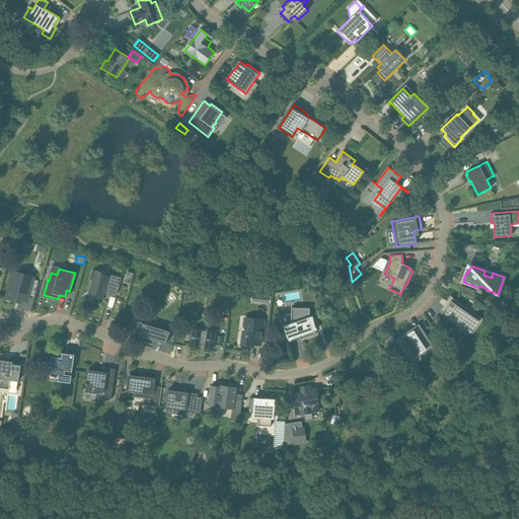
[(90,281),(90,280),(92,281),(88,293),(89,293),(89,292),(96,294),(95,297),(103,300),(105,294),(103,293),(104,290),(117,294),(117,295),(122,278),(109,274),(108,276),(102,274),(102,272),(95,270),(94,272),(93,271),(92,271),(89,281),(90,281)]
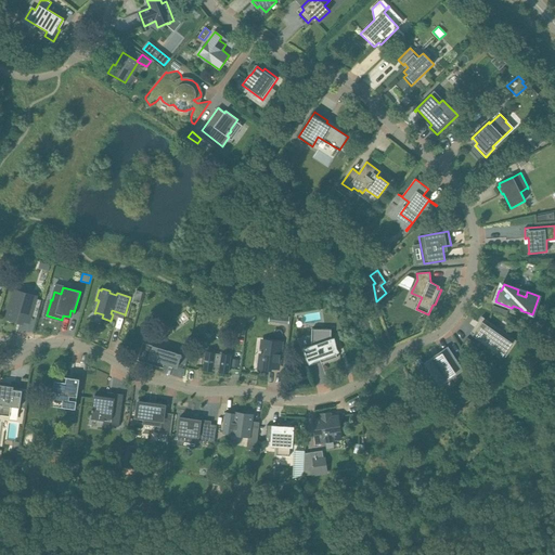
[(137,289),(133,300),(140,301),(143,292),(137,289)]
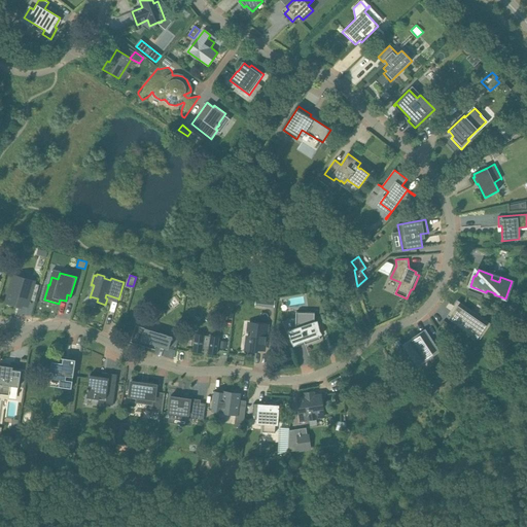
[(14,278),(8,301),(21,305),(21,302),(27,304),(32,283),(14,278)]
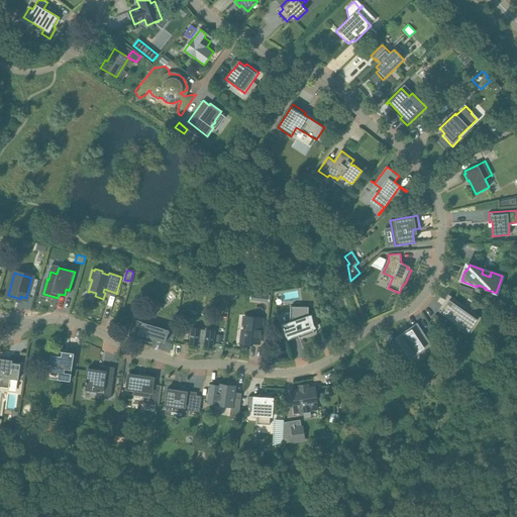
[(459,285),(457,290),(472,294),(473,289),(459,285)]
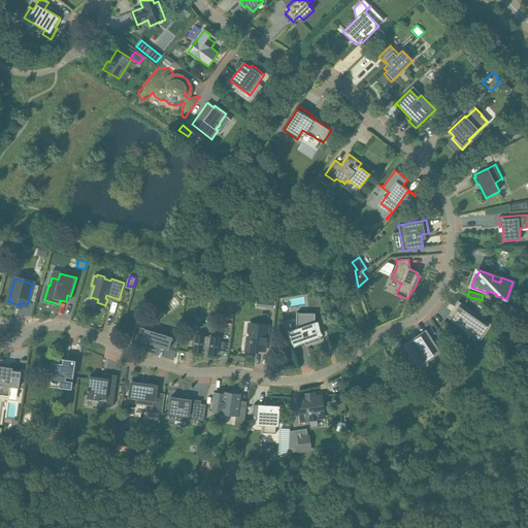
[(457,308),(450,318),(460,325),(479,338),(483,333),(489,324),(491,326),(492,324),(459,301),(455,306),(457,308)]
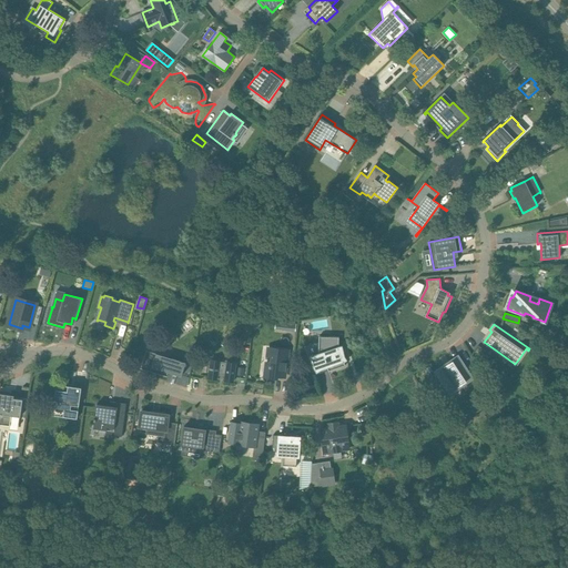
[(340,337),(320,336),(318,354),(310,357),(313,367),(316,373),(322,371),(327,368),(328,372),(346,365),(345,363),(347,361),(345,356),(343,346),(340,346),(338,345),(340,345),(340,337)]
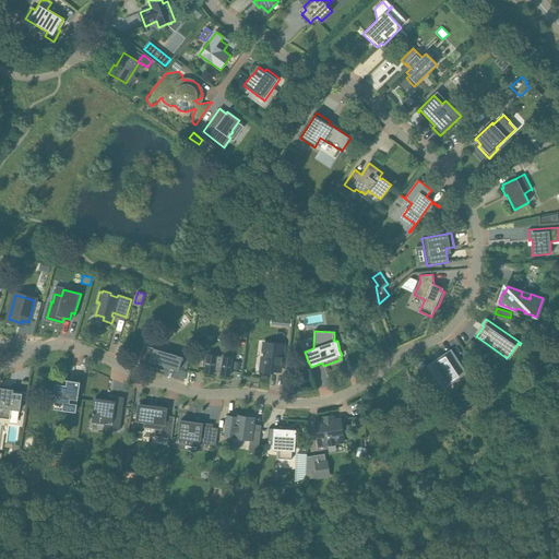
[(281,371),(284,346),(269,344),(266,358),(262,358),(261,371),(272,372),(273,370),(281,371)]
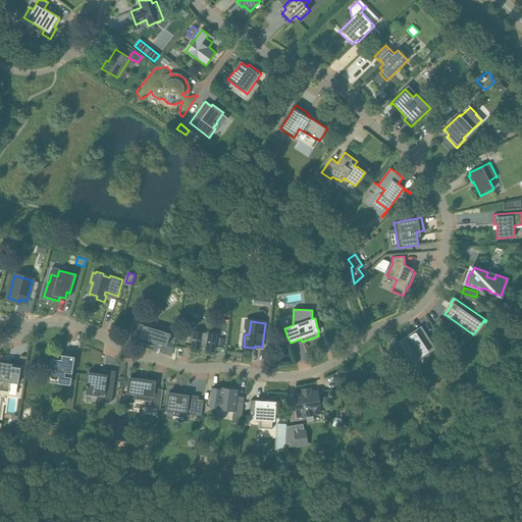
[(134,322),(128,338),(140,343),(140,341),(144,342),(144,344),(153,346),(154,342),(166,346),(170,332),(134,322)]
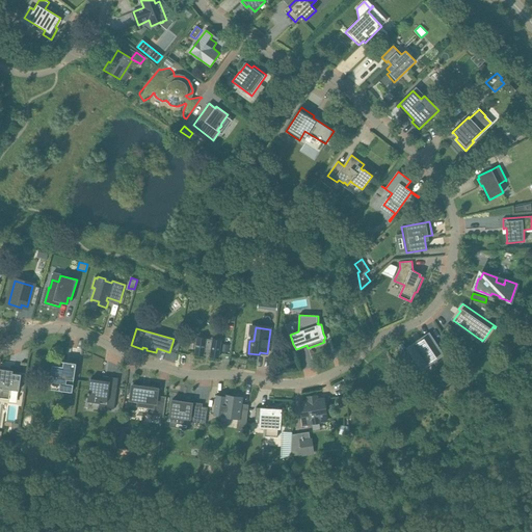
[(415,343),(408,348),(419,364),(422,368),(428,365),(428,364),(428,363),(434,357),(435,360),(443,354),(429,335),(422,339),(423,341),(416,345),(415,343)]
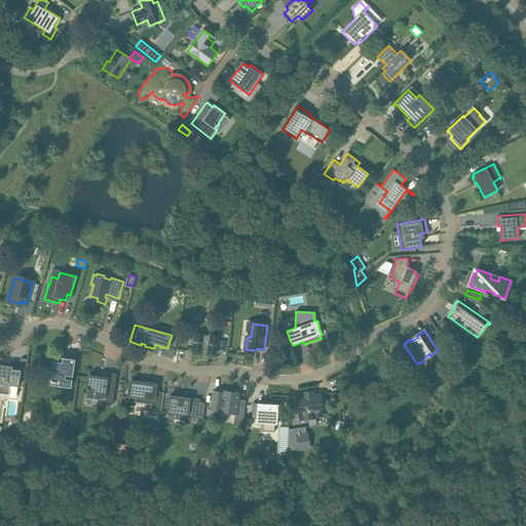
[(196,334),(195,334),(192,351),(193,351),(193,350),(200,351),(200,352),(201,349),(209,350),(208,353),(209,353),(216,354),(216,355),(219,338),(218,338),(218,339),(211,338),(211,337),(203,335),(203,336),(195,335),(196,334)]
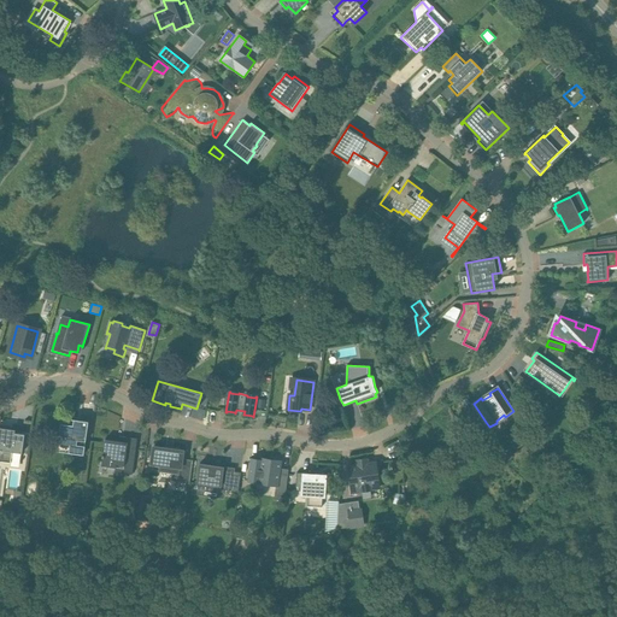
[(77,417),(62,416),(57,452),(84,454),(88,422),(77,421),(77,417)]
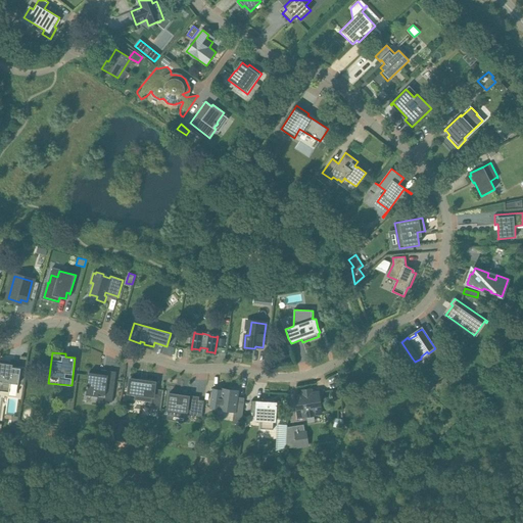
[(0,391),(9,392),(11,383),(18,384),(20,368),(13,367),(13,364),(10,364),(11,362),(0,361),(0,391)]
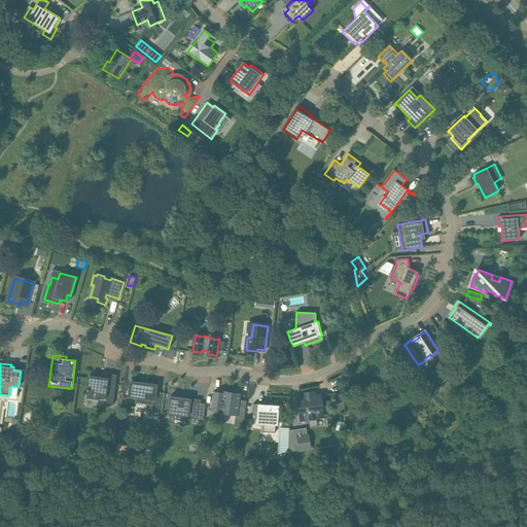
[(88,391),(86,397),(99,399),(100,397),(114,398),(117,375),(106,373),(106,378),(102,377),(90,375),(89,389),(88,389),(88,391)]
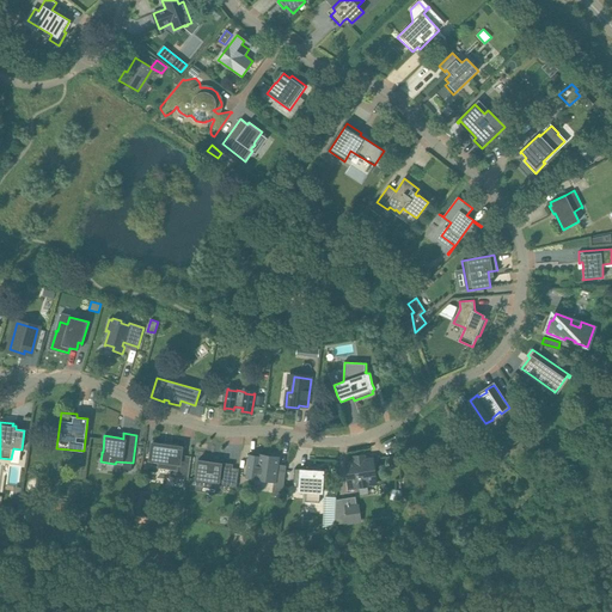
[(171,444),(171,446),(152,444),(150,460),(157,461),(155,469),(173,471),(172,478),(185,481),(187,481),(190,457),(181,456),(182,447),(179,447),(179,445),(171,444)]
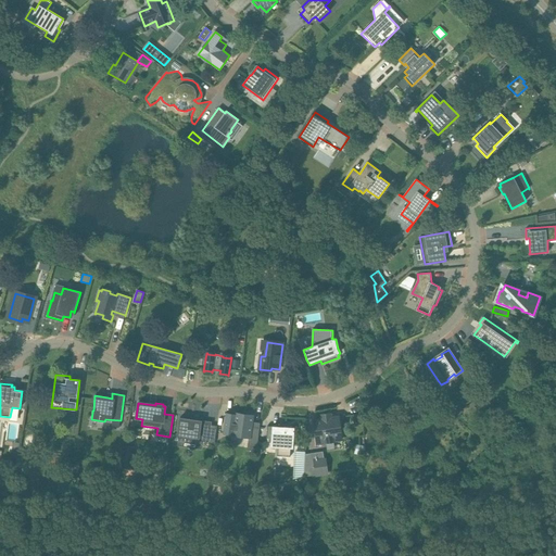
[(226,413),(223,434),(231,436),(251,439),(254,415),(244,414),(244,416),(236,414),(236,412),(235,414),(226,413)]
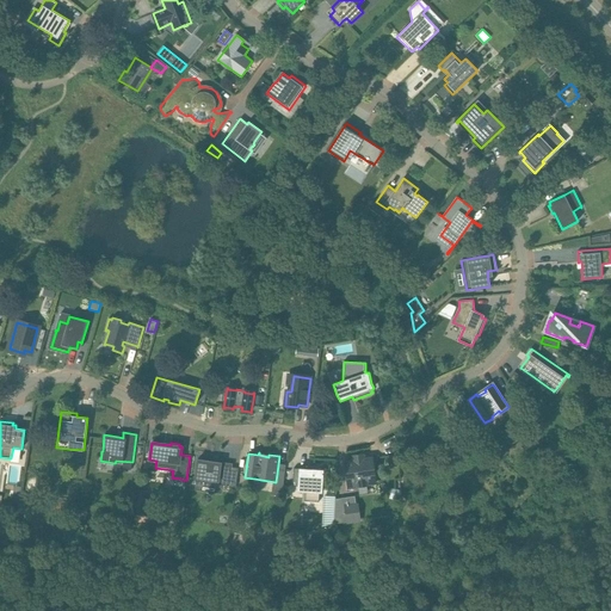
[(355,461),(346,462),(350,487),(376,483),(372,458),(363,460),(363,455),(353,456),(355,461)]
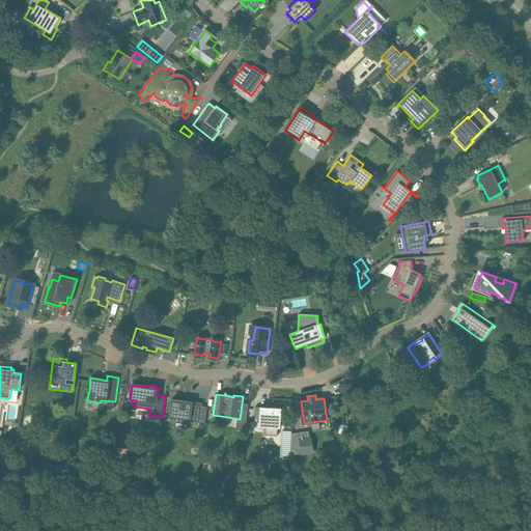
[(183,400),(172,399),(169,421),(199,425),(201,403),(192,402),(193,400),(183,398),(183,400)]
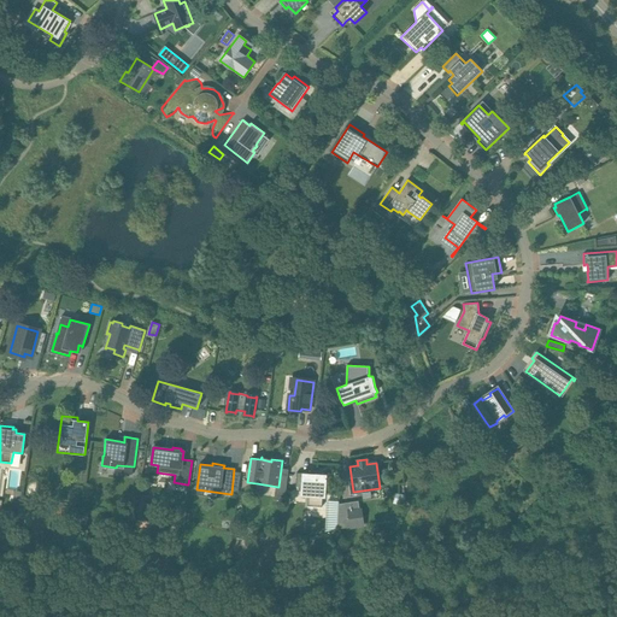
[(297,476),(295,494),(309,495),(307,510),(322,511),(324,475),(310,474),(310,477),(297,476)]
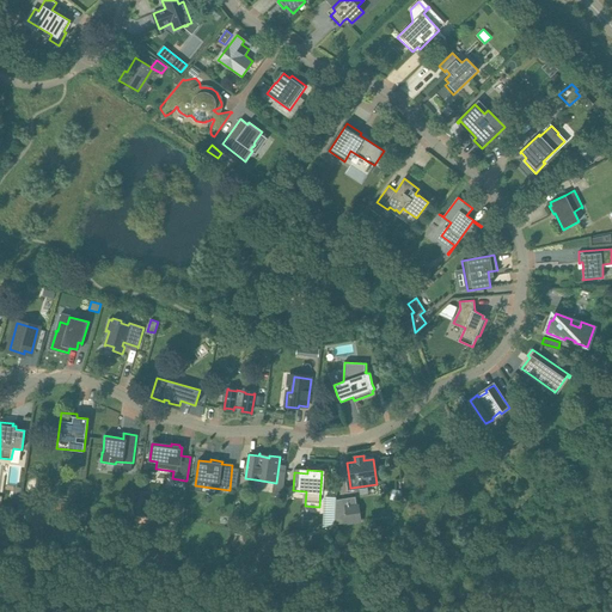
[(148,494),(139,491),(135,516),(145,518),(148,494)]
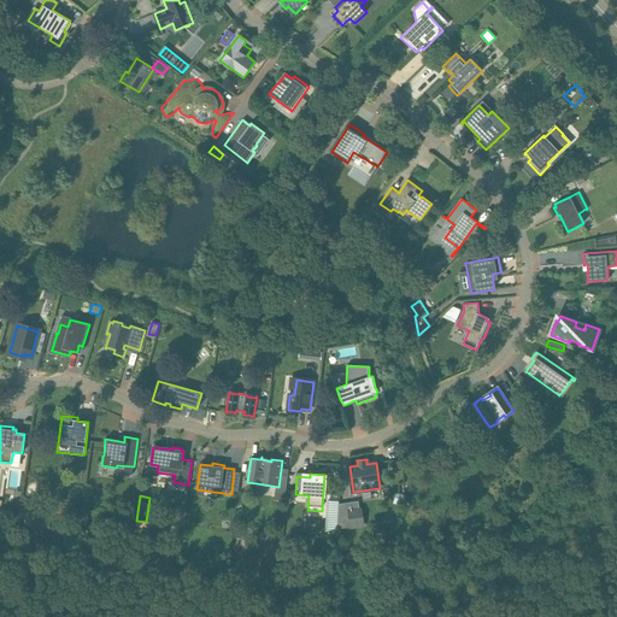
[(327,501),(325,532),(339,529),(340,504),(339,504),(339,501),(327,501)]
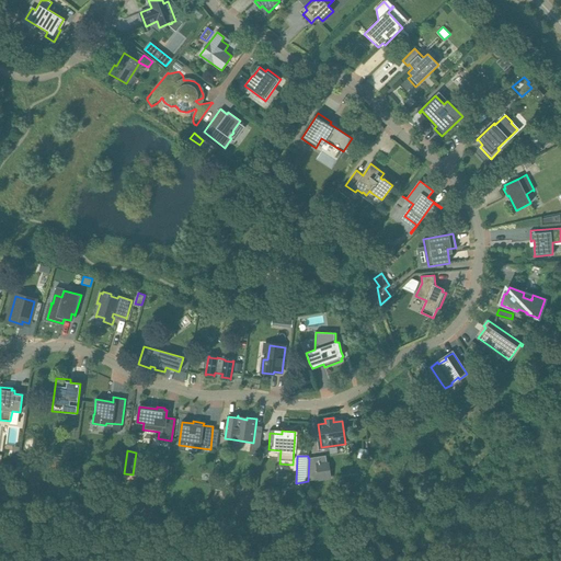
[(309,458),(308,481),(318,479),(316,464),(327,462),(325,456),(309,458)]
